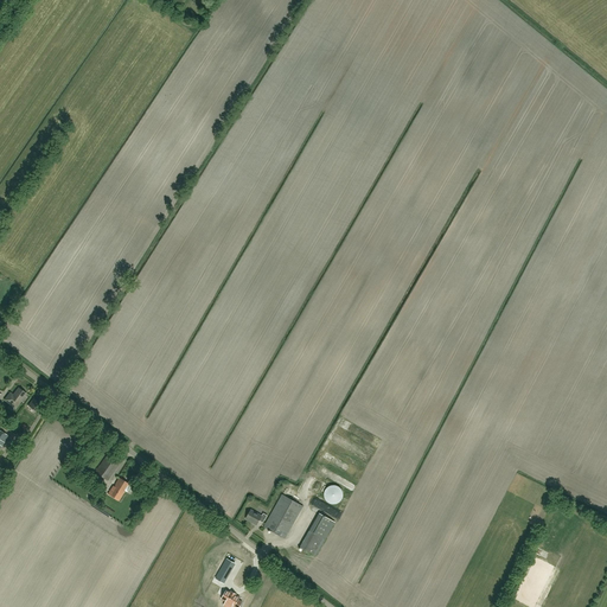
[(21,400),(26,394),(19,388),(13,396),(10,394),(5,400),(16,408),(19,403),(23,400),(21,400)]
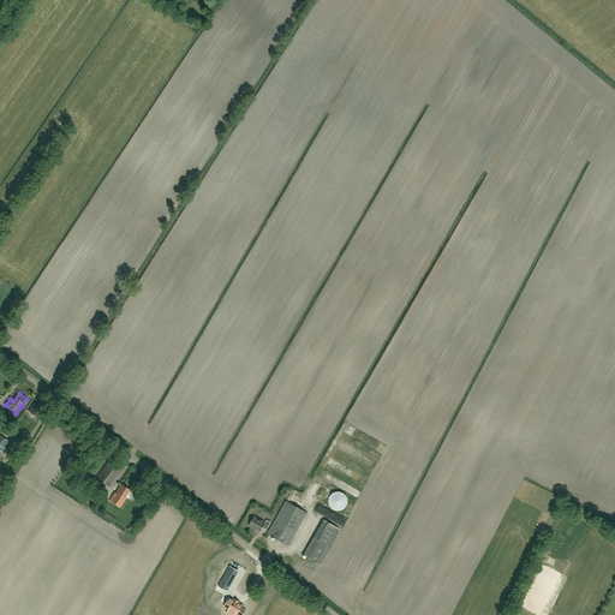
[(39,418),(43,411),(34,404),(29,411),(39,418)]
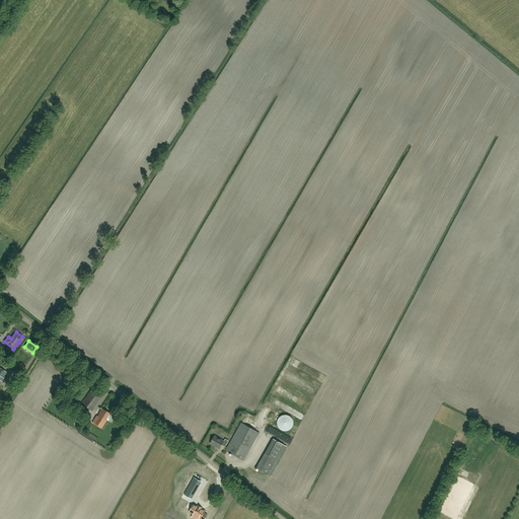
[(69,404),(73,400),(65,394),(61,399),(69,404)]
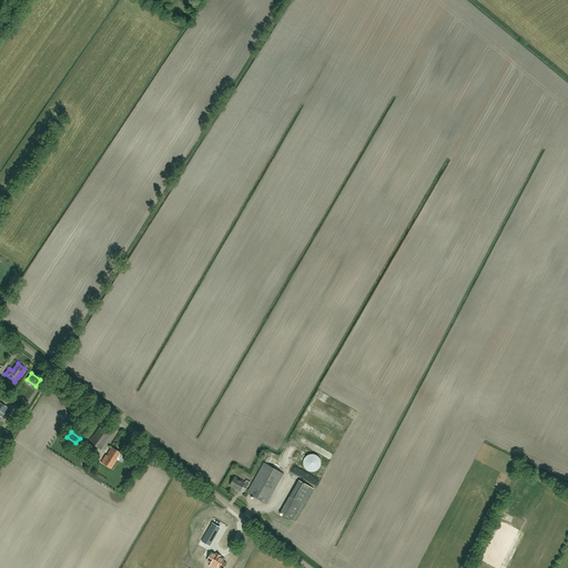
[(91,438),(89,442),(101,450),(103,447),(91,438)]
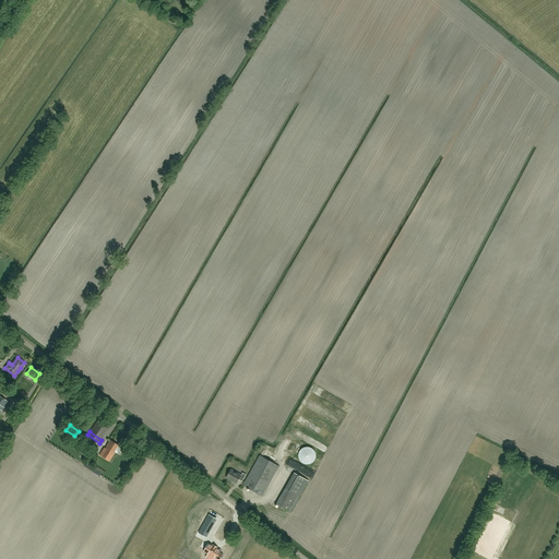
[(119,448),(118,447),(119,445),(110,440),(105,448),(99,455),(109,461),(115,452),(116,453),(118,452),(120,449),(119,448)]
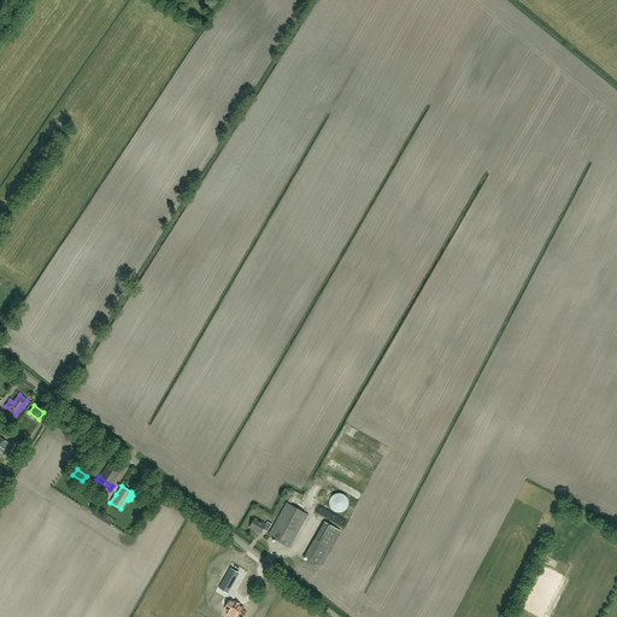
[(341,493),(339,493),(338,493),(336,493),(334,494),(333,495),(331,497),(330,498),(330,500),(329,503),(329,504),(330,506),(330,507),(331,510),(334,511),(338,512),(341,512),(344,511),(345,510),(347,509),(347,507),(348,505),(348,503),(348,501),(348,500),(347,498),(346,497),(345,495),(342,494),(341,493)]
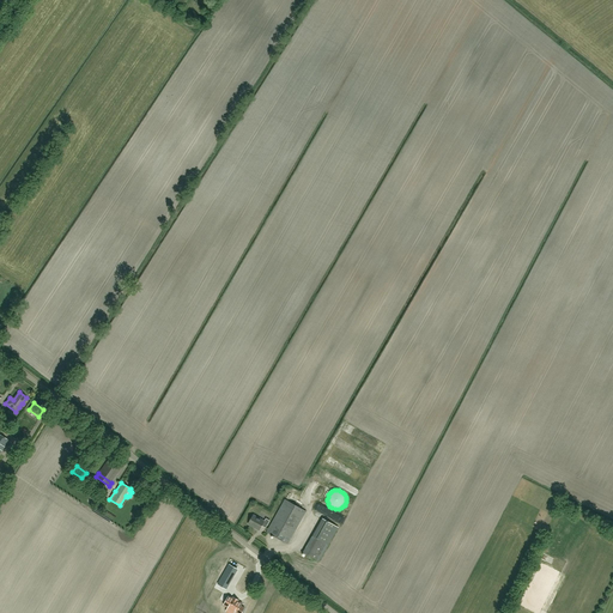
[(287,544),(307,511),(285,499),(267,532),(287,544)]
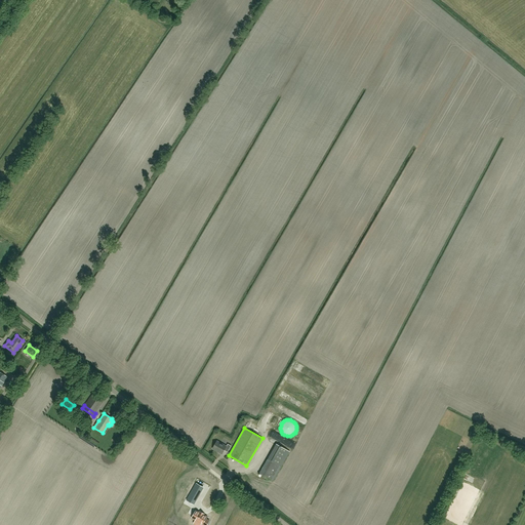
[(228,444),(227,446),(217,441),(212,448),(223,454),(225,450),(228,452),(231,446),(228,444)]
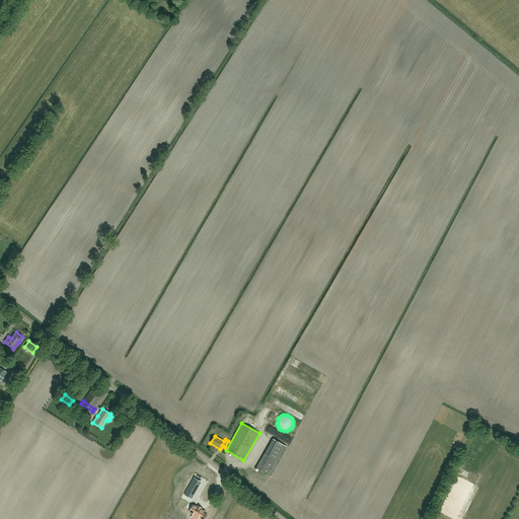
[(446,518),(450,518),(482,452),(470,448),(440,516),(446,518)]
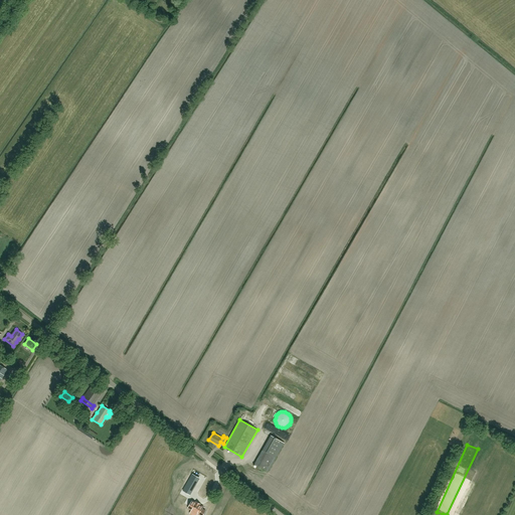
[(263,450),(254,464),(268,472),(276,458),(263,450)]
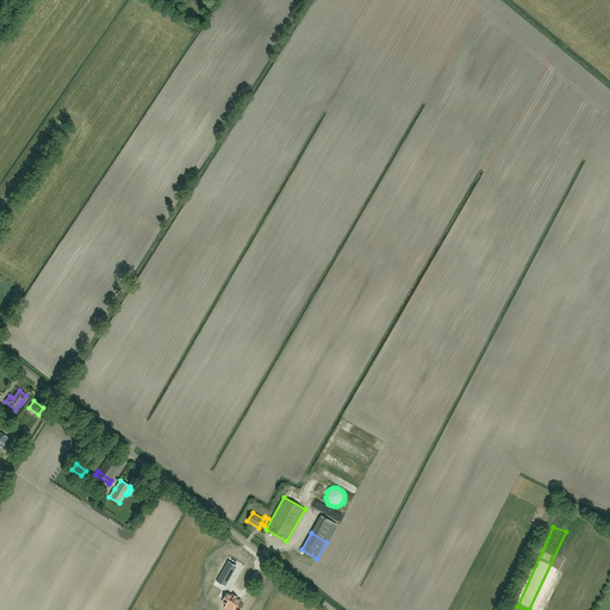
[(228,561),(223,570),(231,574),(236,566),(228,561)]
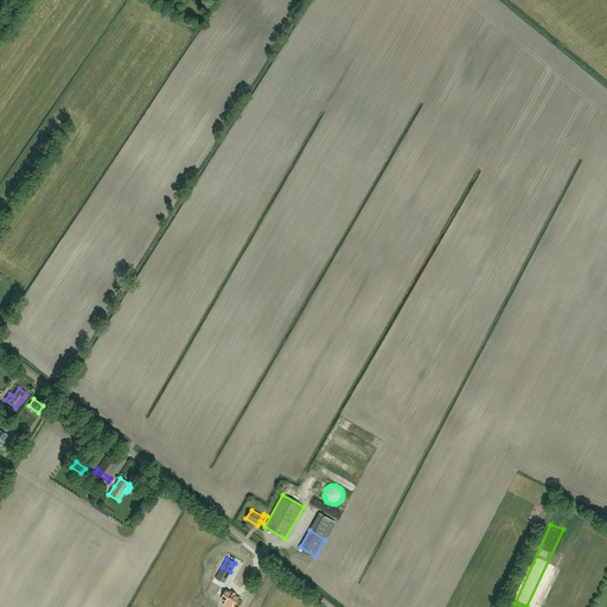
[(235,588),(234,592),(242,595),(251,572),(240,567),(231,587),(235,588)]
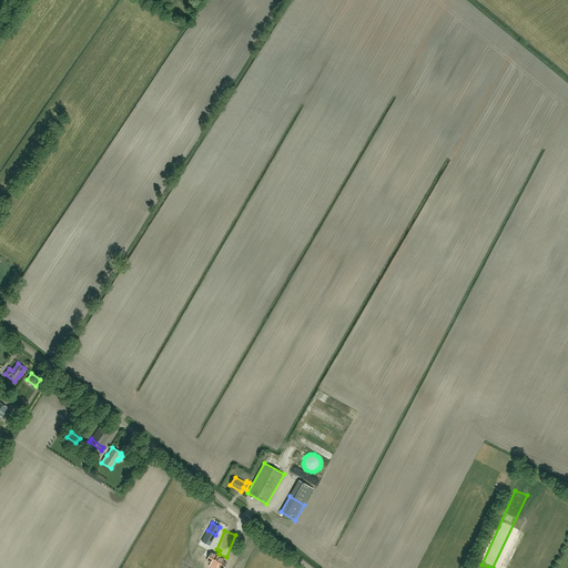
[(212,553),(208,560),(211,563),(210,566),(212,567),(216,567),(219,567),(220,567),(223,567),(226,564),(223,561),(224,559),(221,557),(216,555),(212,553)]
